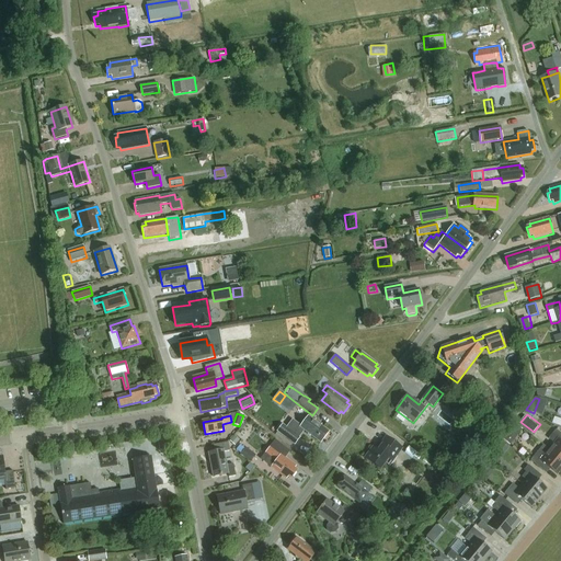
[(329,432),(308,416),(300,426),(293,421),(287,427),(283,425),(277,432),(295,445),(300,438),(299,437),(304,431),(320,444),(329,432)]
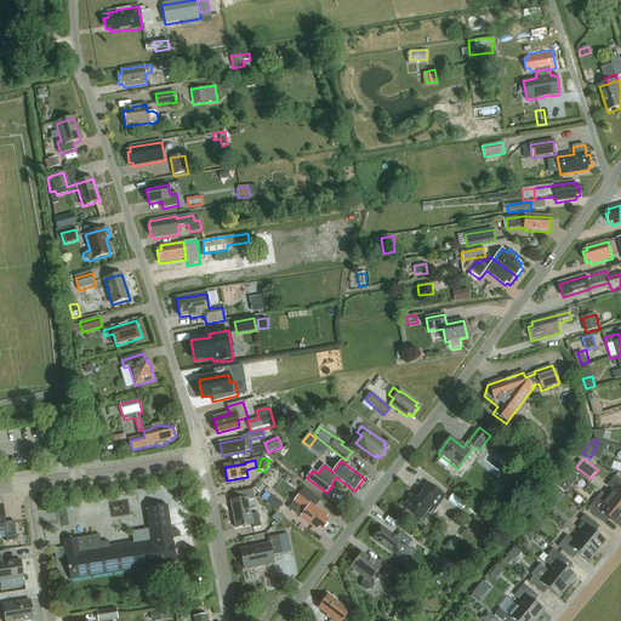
[(620,479),(615,476),(608,485),(614,491),(608,499),(620,508),(620,479)]
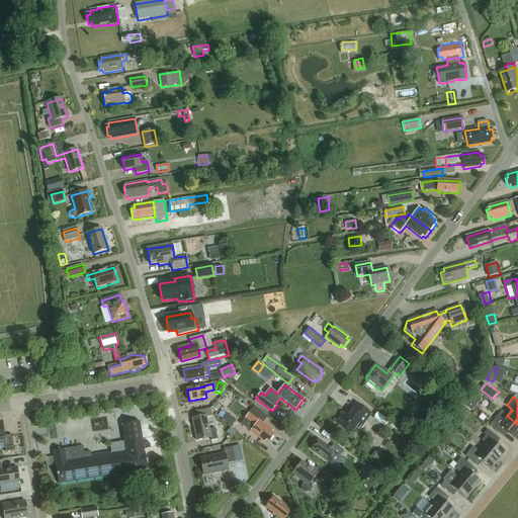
[(154,403),(145,404),(146,410),(147,416),(156,415),(154,408),(154,403)]
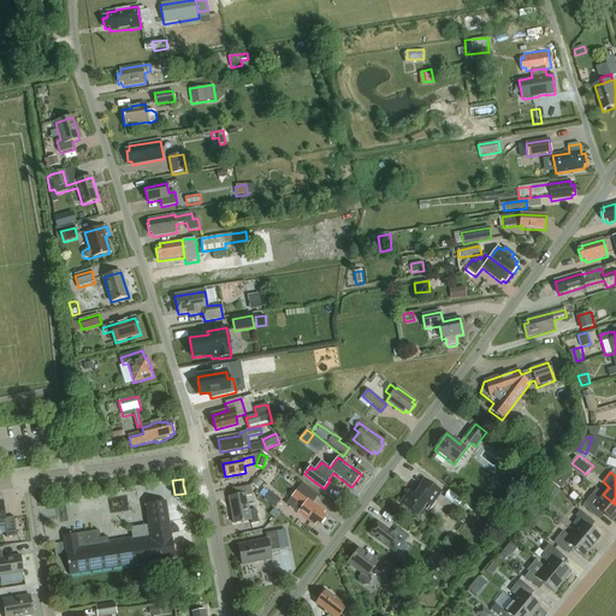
[(409,491),(400,504),(418,516),(424,509),(426,504),(431,508),(436,501),(433,499),(439,491),(424,479),(413,493),(409,491)]
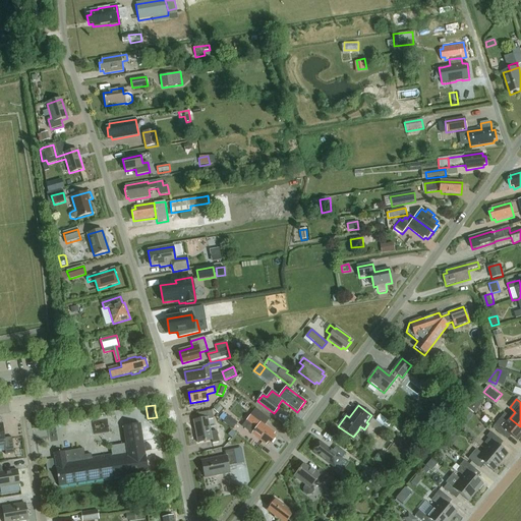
[(255,409),(245,422),(243,425),(245,426),(244,429),(251,435),(266,446),(268,443),(271,445),(276,438),(274,436),(275,433),(261,423),(266,417),(255,409)]
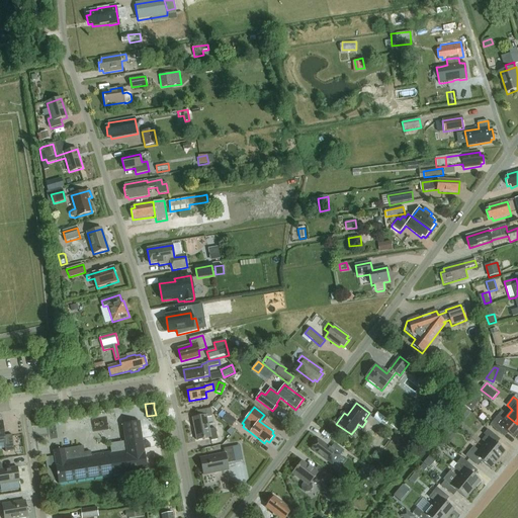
[(207,418),(212,417),(210,409),(197,411),(198,418),(192,419),(196,441),(210,438),(211,441),(218,440),(216,429),(209,430),(207,418)]
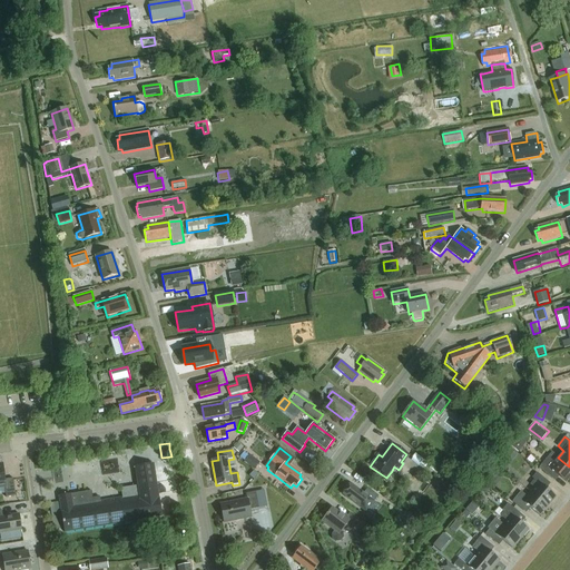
[(547,459),(539,468),(551,478),(554,472),(567,482),(569,478),(569,467),(558,458),(552,452),(547,459)]
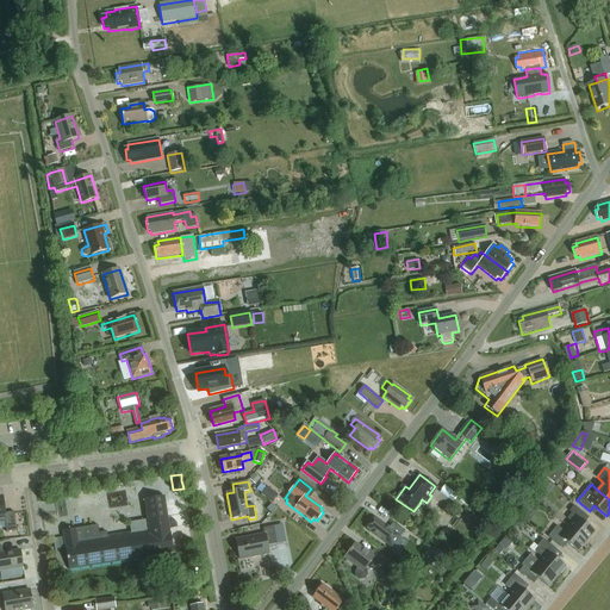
[(261,493),(261,495),(266,498),(273,491),(267,486),(266,489),(261,493)]
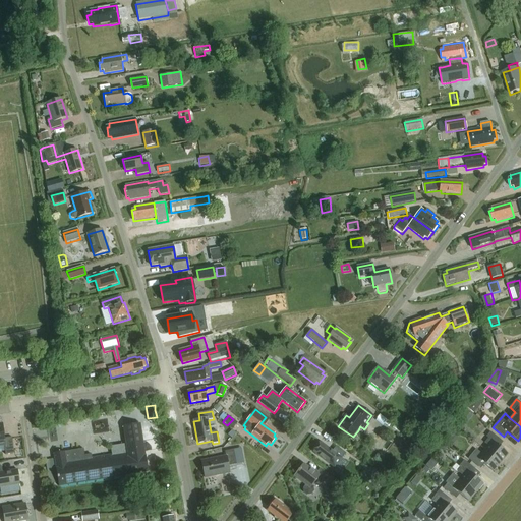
[(0,443),(4,443),(5,455),(14,454),(12,438),(4,439),(2,424),(0,424),(0,443)]
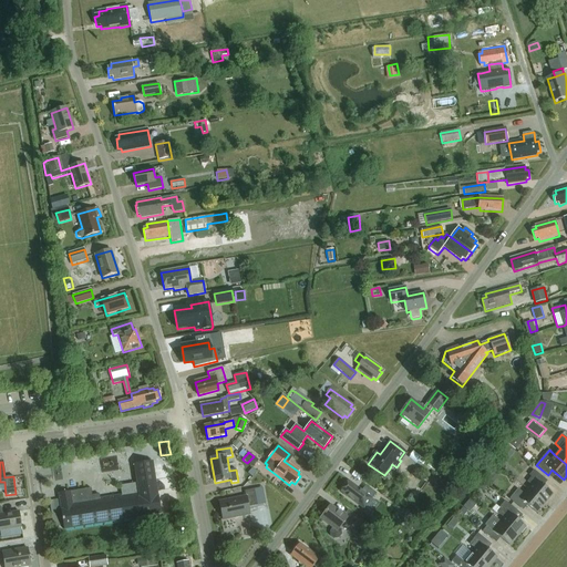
[(91,488),(59,494),(60,500),(62,509),(61,509),(64,527),(64,531),(142,518),(143,527),(163,524),(161,515),(162,515),(158,491),(157,491),(153,462),(135,465),(137,484),(133,485),(135,495),(123,497),(123,496),(101,500),(100,495),(93,496),(91,488)]
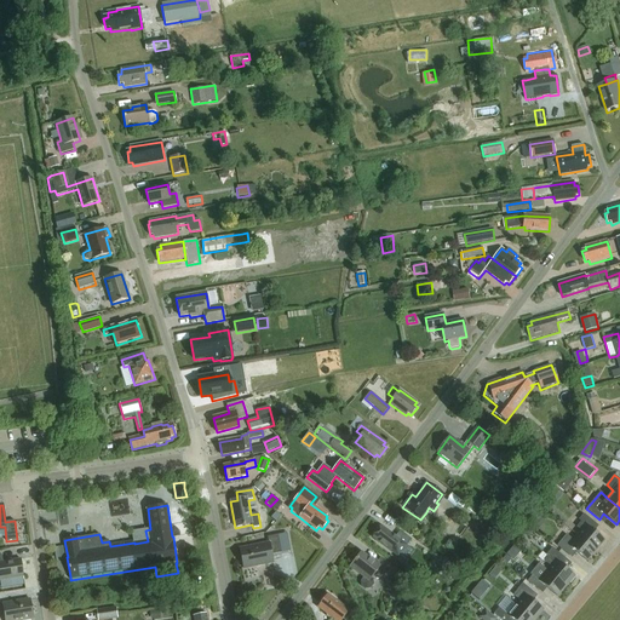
[(591,529),(596,524),(584,515),(579,521),(581,522),(577,527),(581,532),(578,535),(596,550),(604,540),(591,529)]
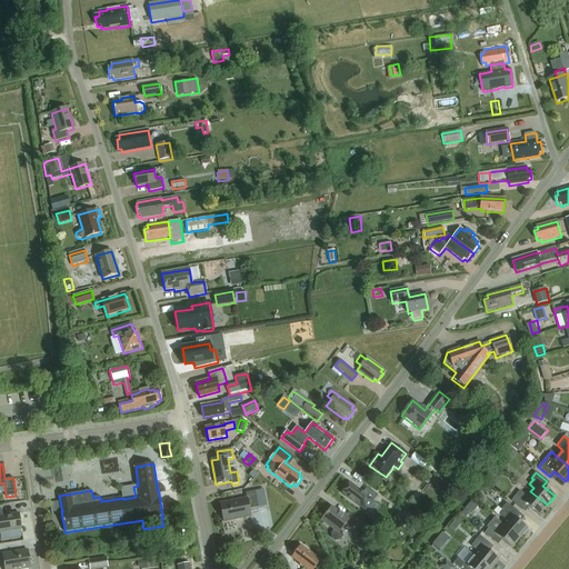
[(363,493),(352,485),(349,483),(341,493),(366,511),(378,496),(367,488),(363,493)]
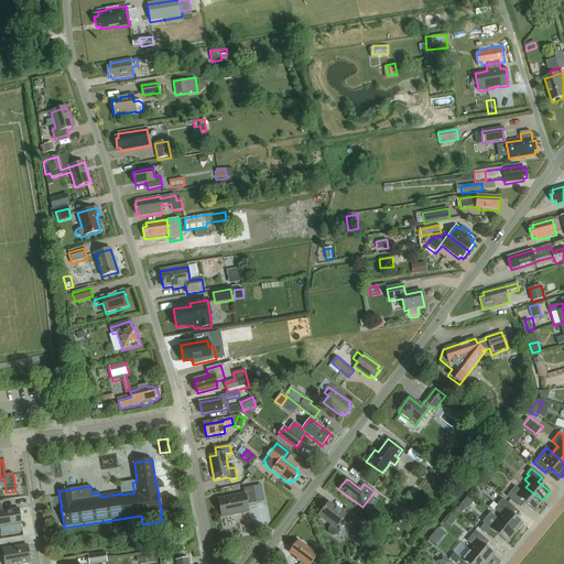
[(444,489),(444,480),(437,479),(437,481),(435,480),(435,487),(436,487),(436,489),(444,489)]
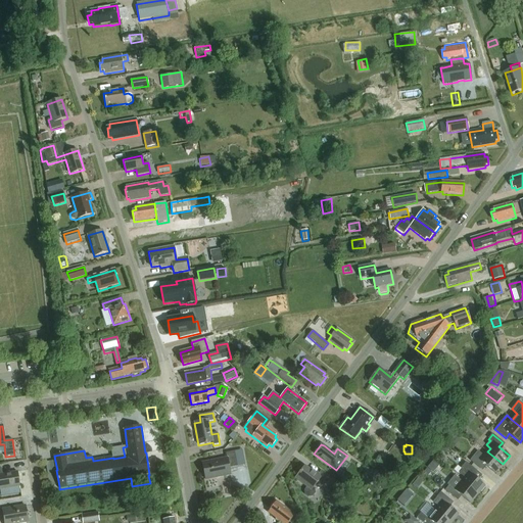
[(230,468),(237,467),(234,449),(225,452),(227,459),(202,463),(205,480),(231,475),(230,468)]
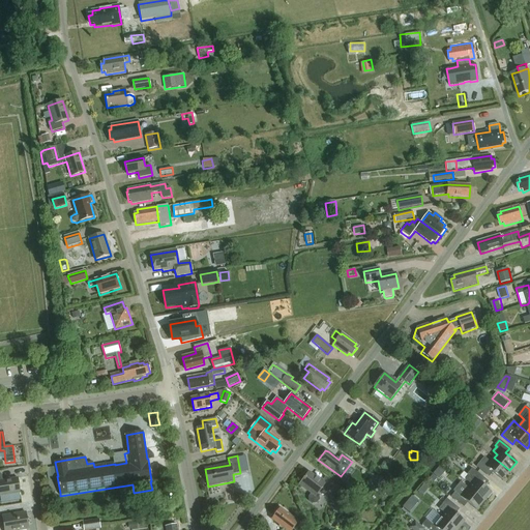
[(509,470),(494,458),(491,463),(484,458),(476,467),(490,477),(494,472),(502,479),(509,470)]
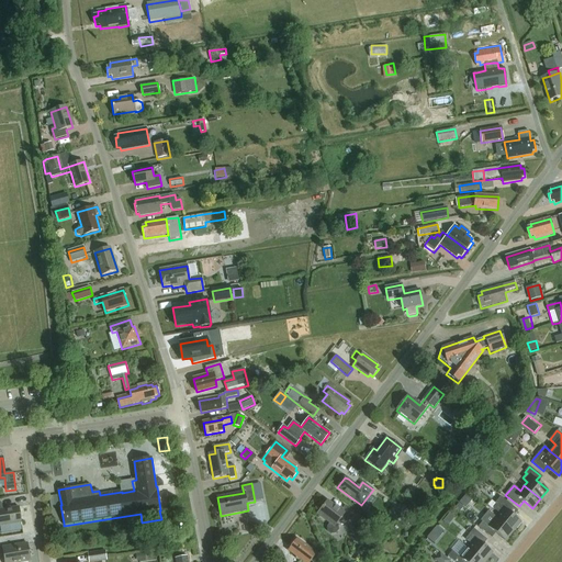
[(471,489),(468,493),(476,499),(480,495),(471,489)]
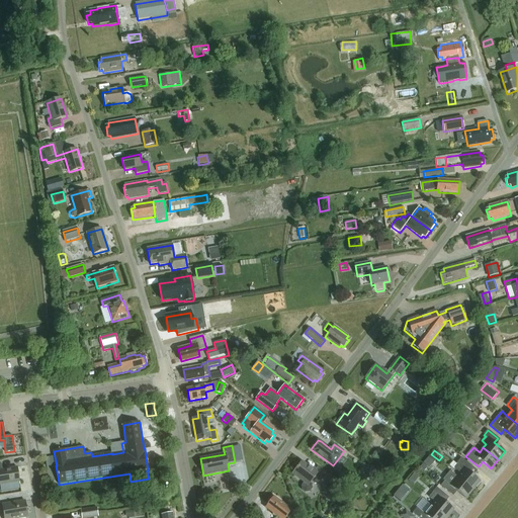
[(472,490),(480,481),(471,475),(476,469),(461,458),(456,464),(457,465),(455,469),(460,475),(458,478),(472,490)]
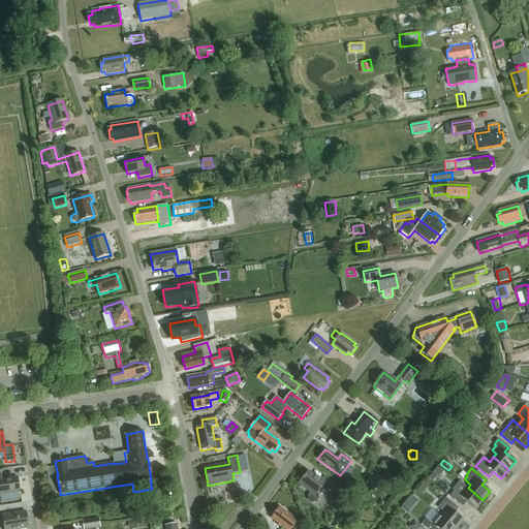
[(324,476),(321,480),(308,471),(299,484),(310,493),(308,496),(308,500),(312,502),(316,502),(319,499),(318,494),(317,493),(321,488),(327,492),(330,488),(331,489),(335,484),(324,476)]
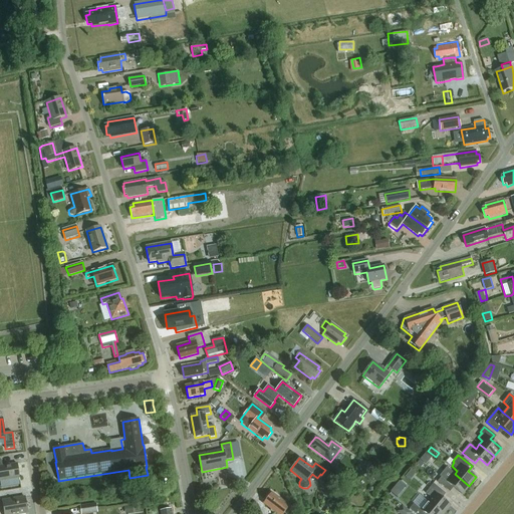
[(0,459),(0,481),(20,478),(18,464),(2,466),(1,460),(0,459)]
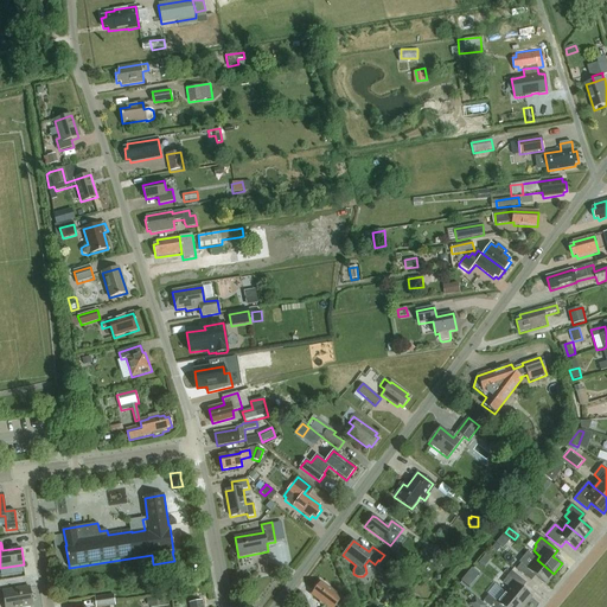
[(433,545),(427,554),(433,558),(439,550),(433,545)]
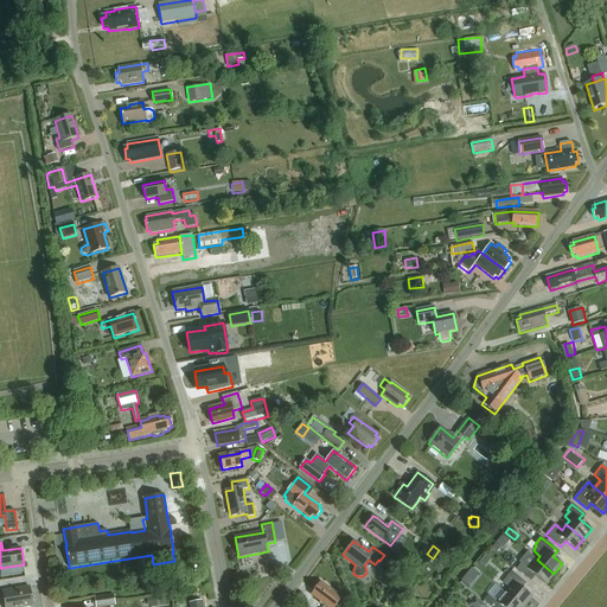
[(530,570),(536,576),(545,583),(554,574),(537,560),(532,564),(525,558),(517,569),(525,576),(530,570)]
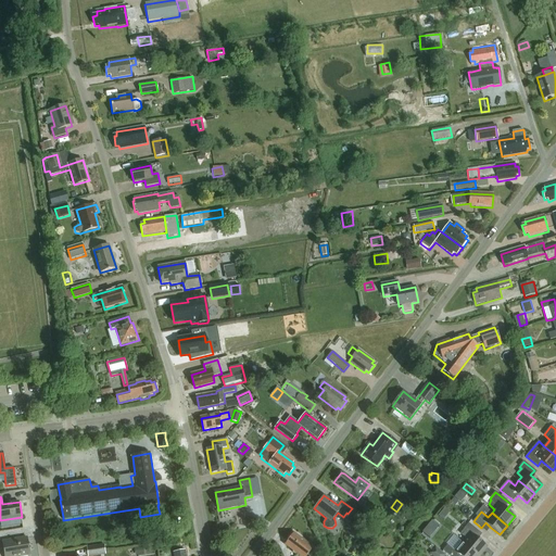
[(479,555),(487,546),(476,536),(480,532),(469,523),(465,528),(467,531),(471,533),(467,539),(464,543),(479,555)]
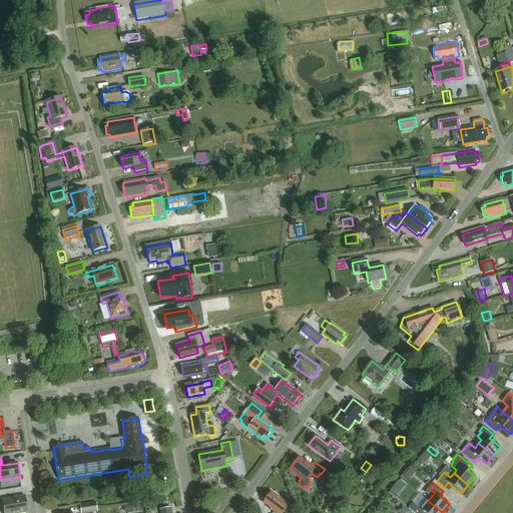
[(429,487),(425,492),(431,497),(435,492),(431,490),(429,487)]
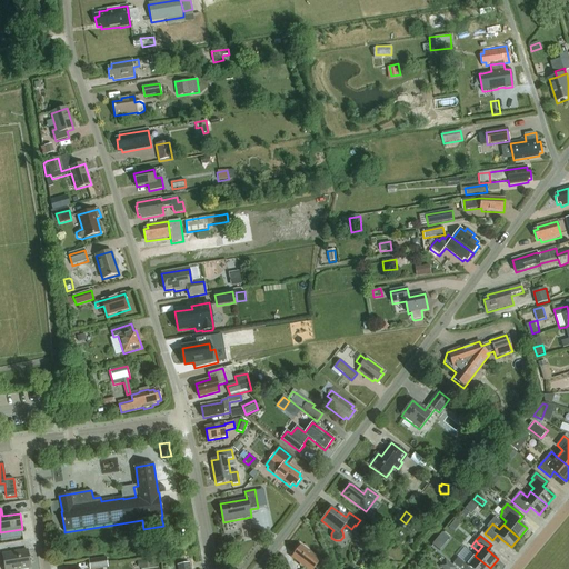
[(325,568),(328,566),(300,546),(291,558),(306,568),(315,568),(325,568)]
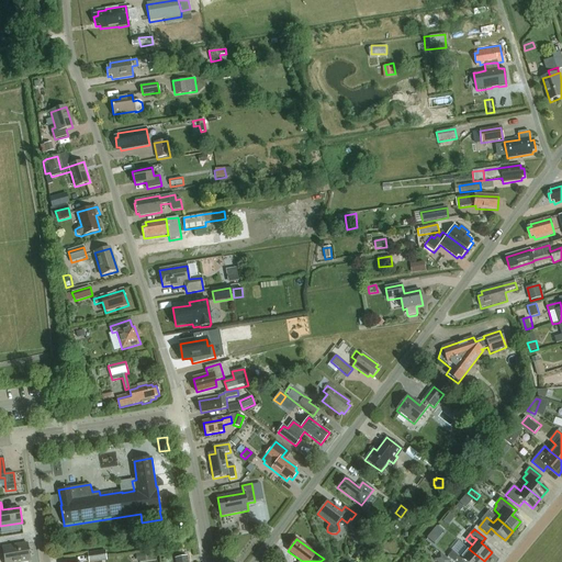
[(4,561),(26,561),(31,561),(27,543),(2,548),(4,561)]
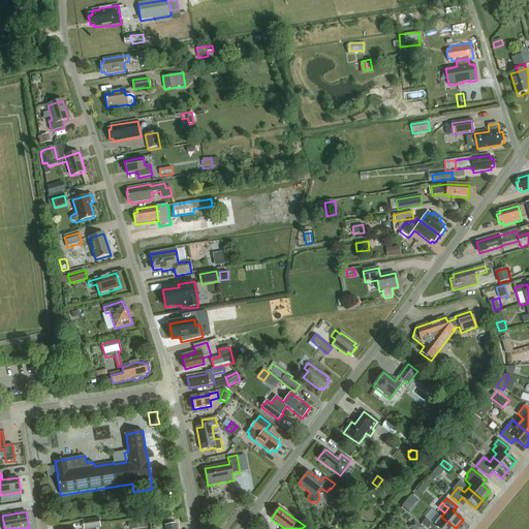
[(438,528),(455,528),(456,528),(441,517),(434,525),(426,519),(422,524),(428,528),(437,528),(438,528)]
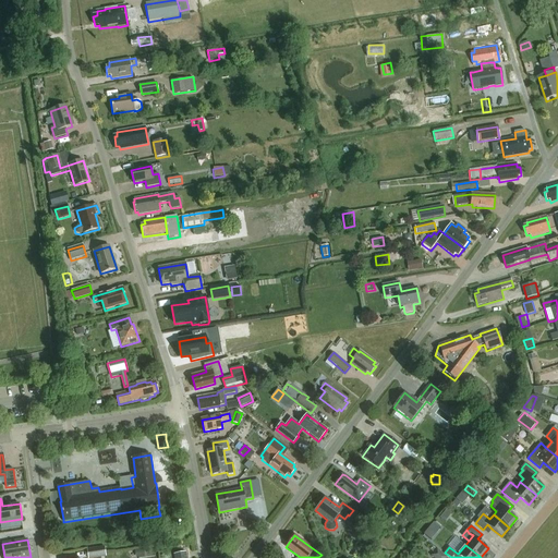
[(88,549),(88,557),(91,557),(106,556),(105,547),(88,549)]
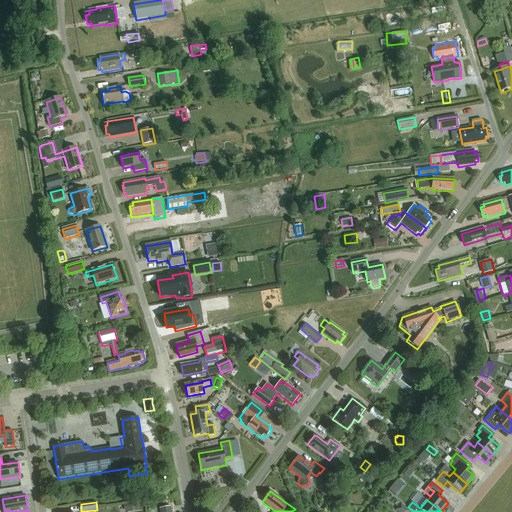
[(401,503),(395,509),(398,511),(408,511),(410,510),(401,503)]
